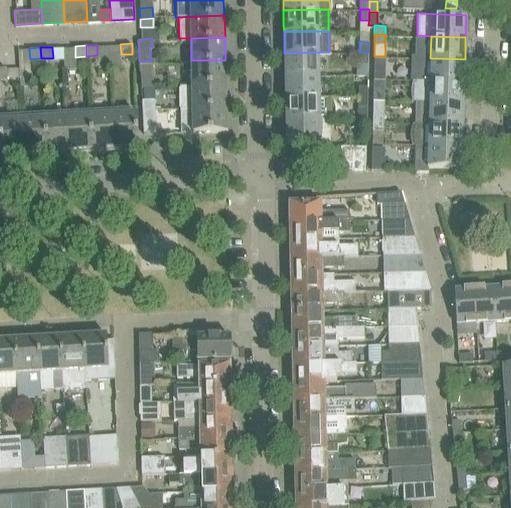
[(284,75),(319,74),(318,52),(284,53),(284,55),(284,56),(284,75)]
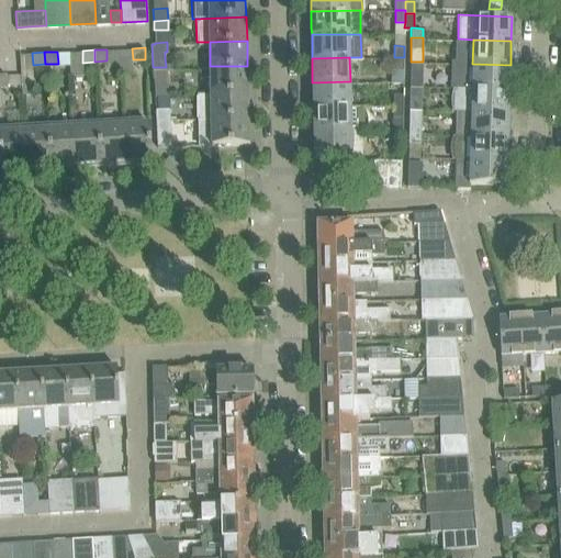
[(403,69),(404,57),(394,57),(394,69),(403,69)]
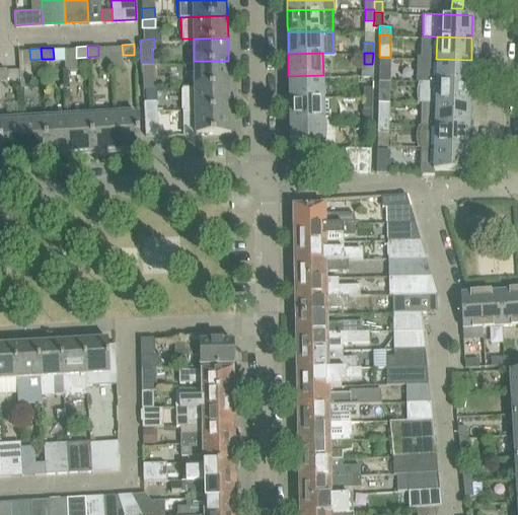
[(379,57),(378,69),(389,70),(390,57),(379,57)]
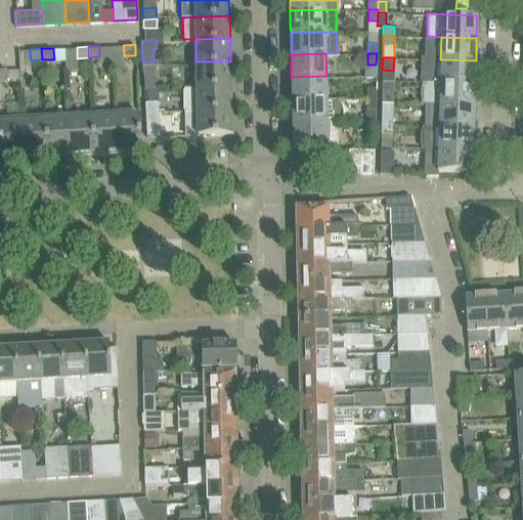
[(475,82),(476,60),(440,59),(440,81),(475,82)]
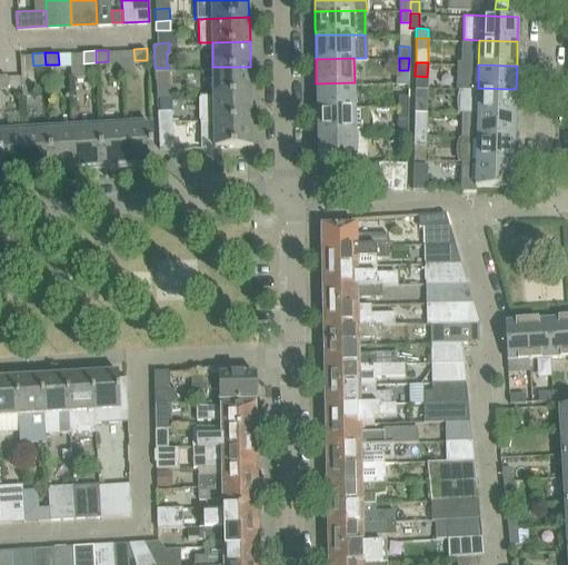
[(212,92),(250,92),(250,67),(212,67),(212,92)]
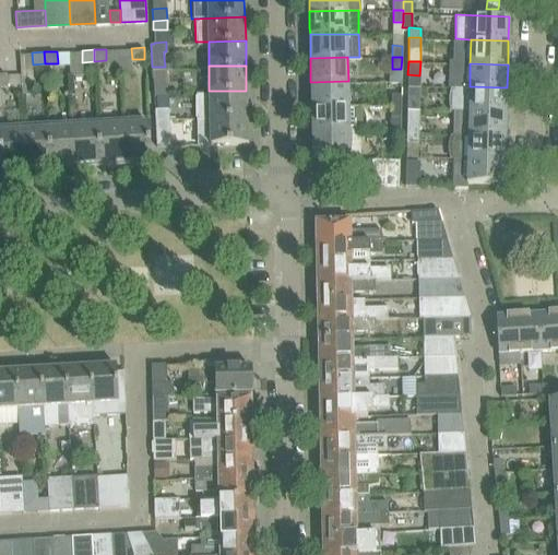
[(152,67),(153,80),(166,79),(165,67),(152,67)]
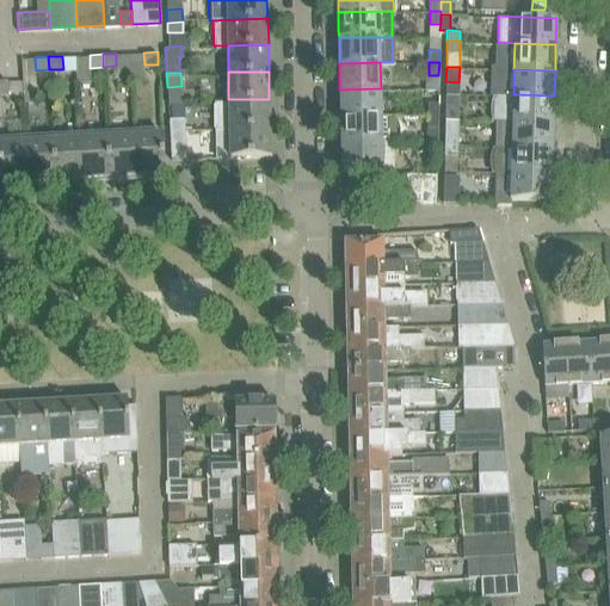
[(340,115),(381,115),(381,88),(339,90),(340,115)]
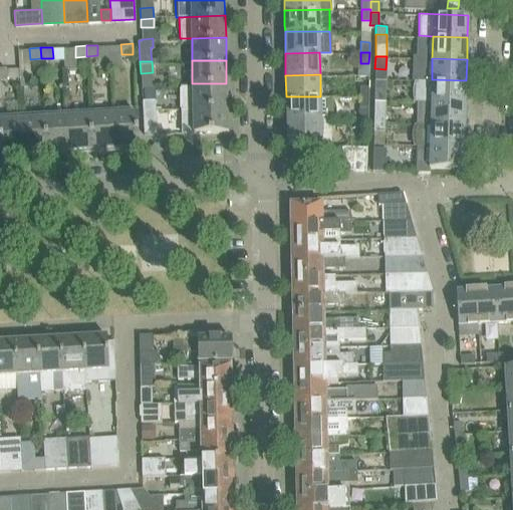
[(374,77),(374,86),(386,86),(386,78),(374,77)]
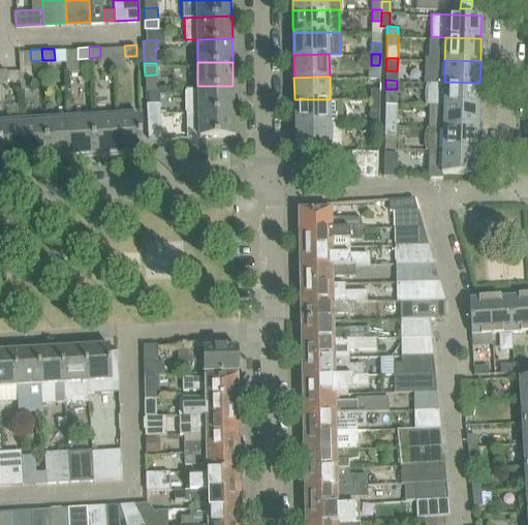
[(478,105),(479,83),(444,82),(427,82),(426,84),(425,87),(424,90),(424,92),(424,95),(425,98),(425,101),(426,103),(429,103),(478,105)]
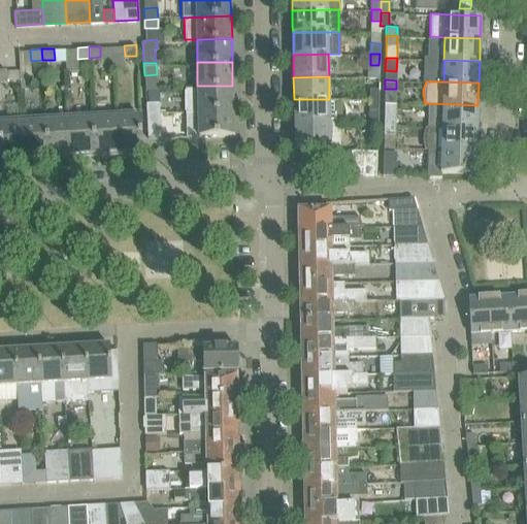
[(197,86),(185,86),(186,109),(233,108),(233,86),(197,86)]
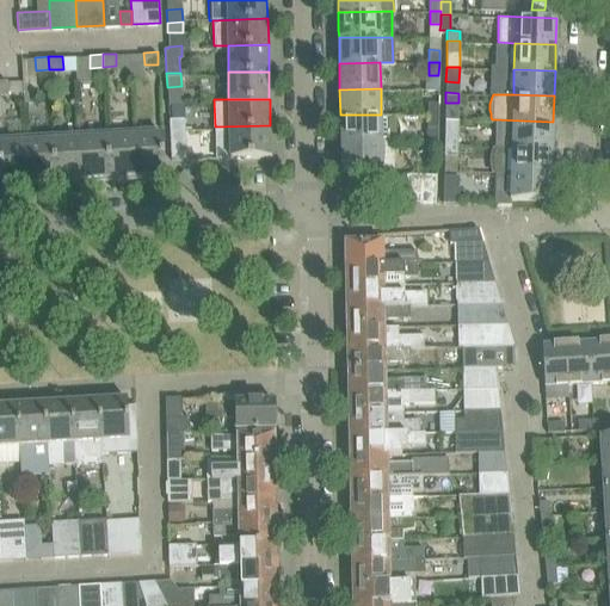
[(438,115),(438,101),(427,100),(427,113),(438,115)]
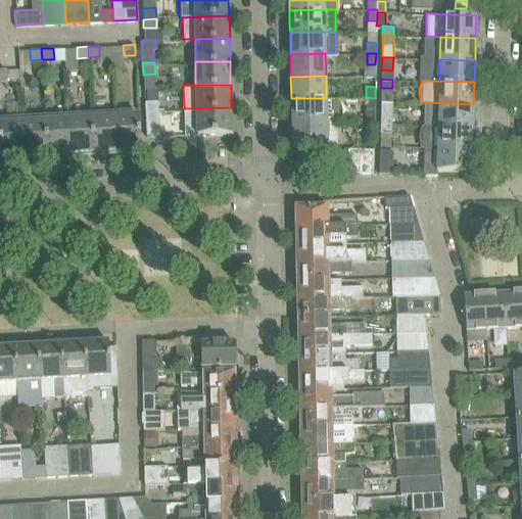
[(374,108),(375,98),(366,97),(366,108),(374,108)]
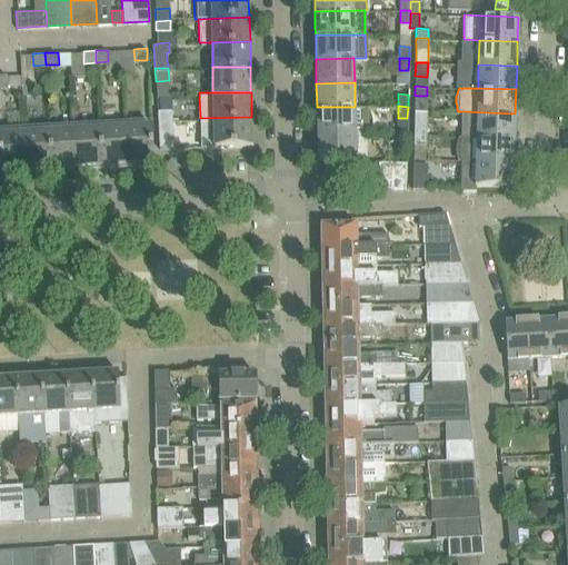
[(317,107),(317,131),(366,130),(368,130),(368,107),(355,107),(317,107)]
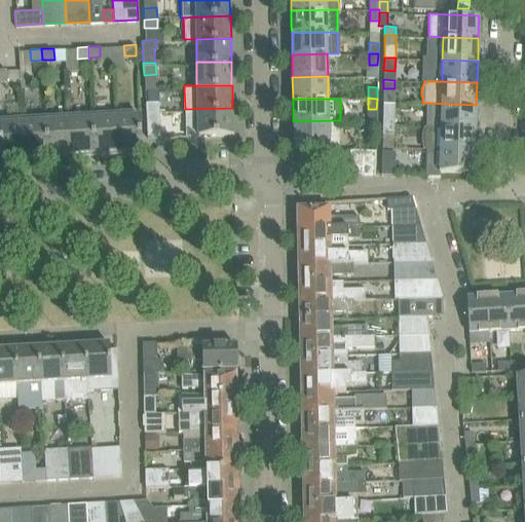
[(145,101),(146,109),(158,109),(157,100),(145,101)]
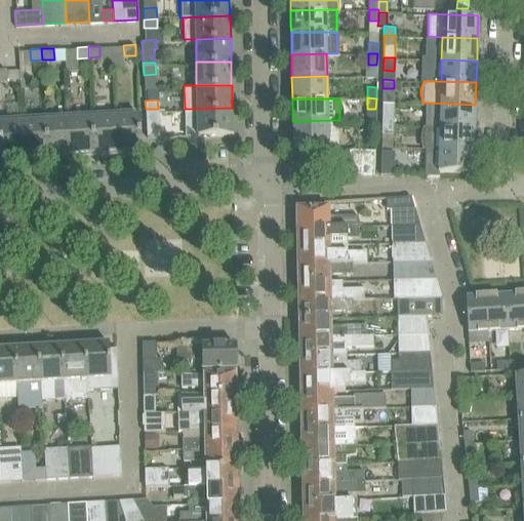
[(381,115),(381,123),(393,124),(393,102),(383,102),(381,115)]
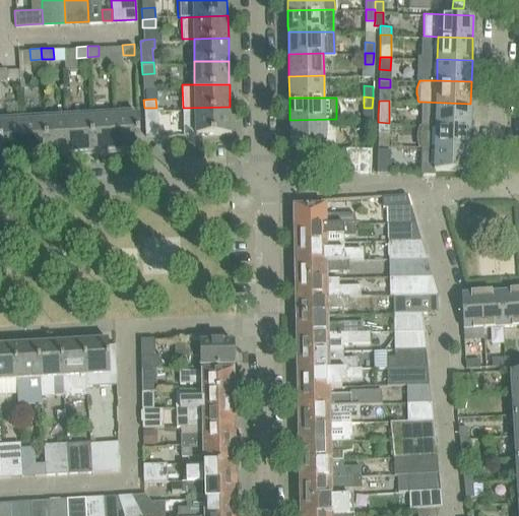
[(470,126),(470,104),(422,102),(420,124),(470,126)]
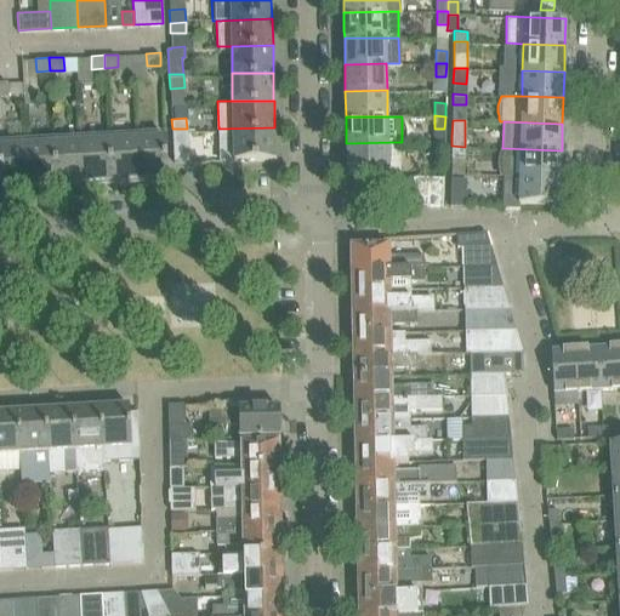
[(274,127),(219,129),(219,130),(221,130),(221,159),(269,158),(274,158),(274,148),(274,133),(274,127)]
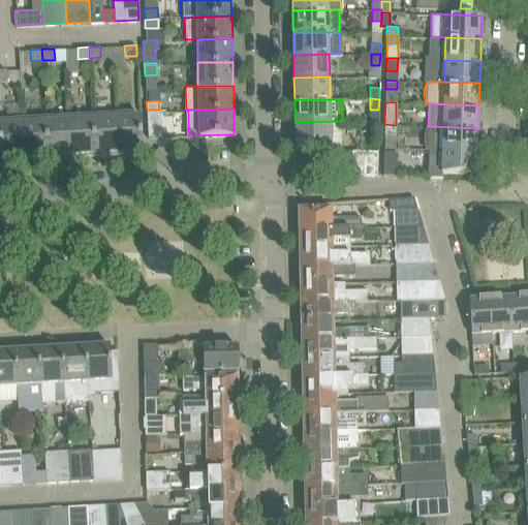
[(159,121),(159,110),(147,110),(148,122),(159,121)]
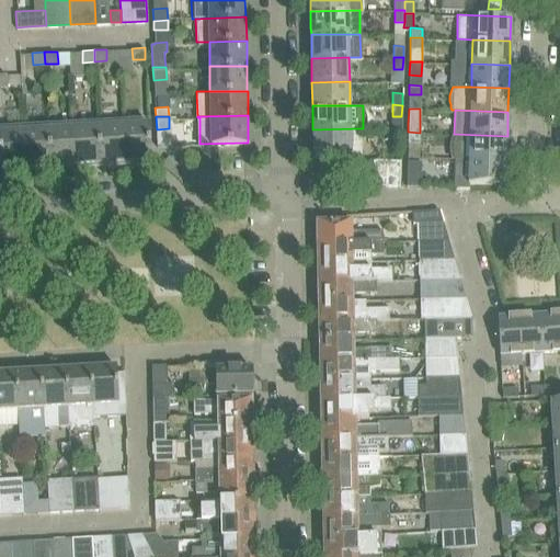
[(149,121),(123,123),(125,161),(151,159),(149,121)]
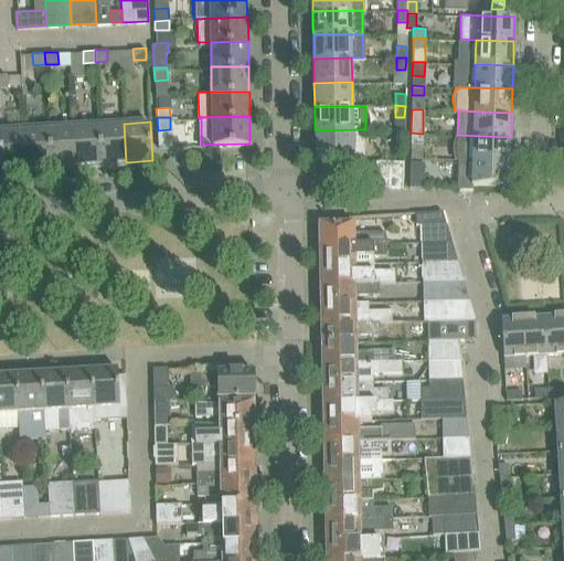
[(100,163),(126,162),(124,124),(98,125),(100,163)]
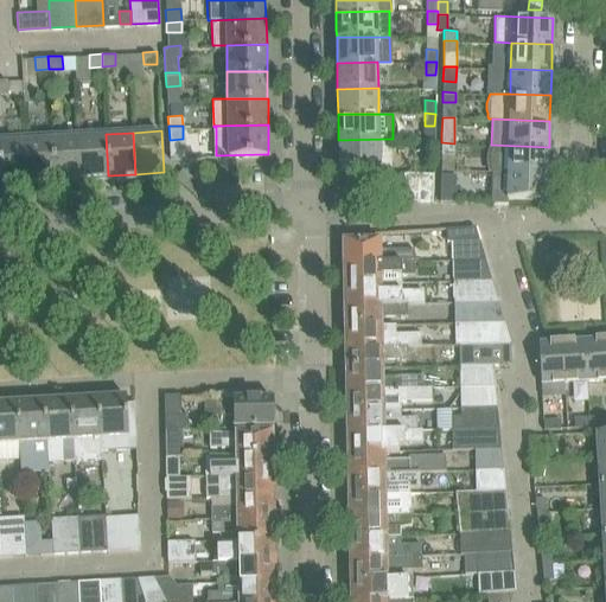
[(106,134),(78,135),(81,178),(108,175),(106,134)]
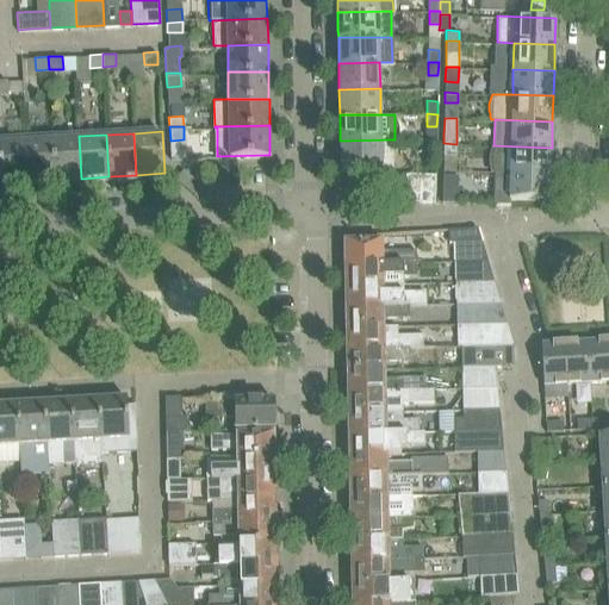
[(54,180),(81,179),(79,136),(51,138),(54,180)]
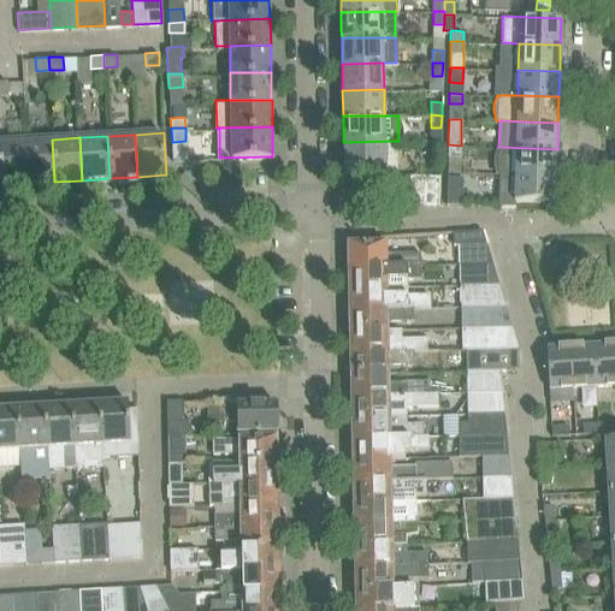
[(27,183),(54,182),(52,140),(24,141),(27,183)]
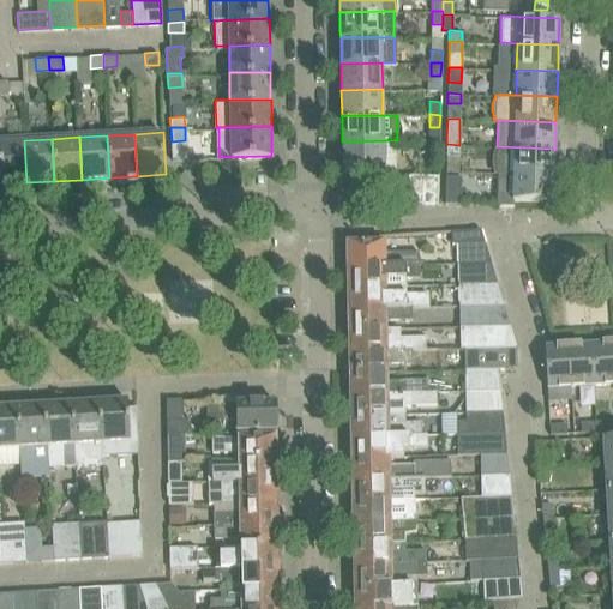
[(0,184),(26,182),(24,140),(0,142),(0,184)]
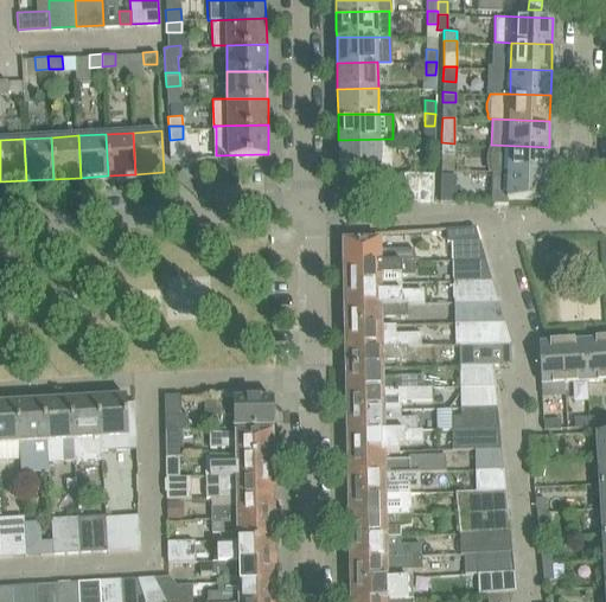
[(390,139),(338,140),(339,166),(353,166),(380,165),(380,171),(391,171),(390,139)]
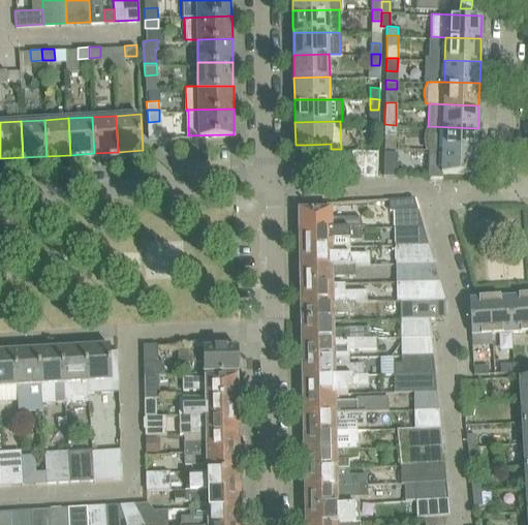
[(384,124),(384,133),(396,134),(396,125),(384,124)]
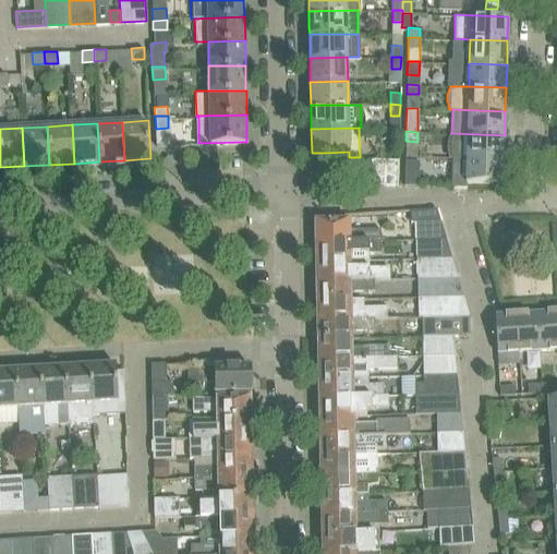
[(505,135),(451,133),(449,133),(448,135),(447,139),(447,142),(447,145),(447,147),(447,151),(447,154),(448,156),(451,157),(504,158),(505,135)]
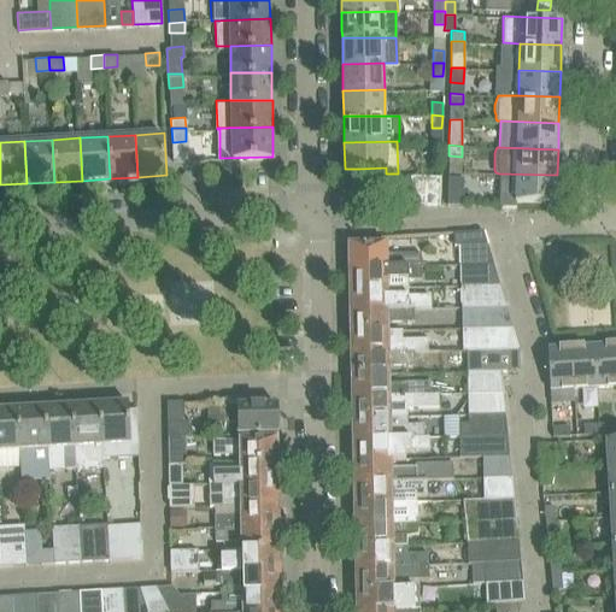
[(410,174),(409,201),(424,202),(426,175),(410,174)]
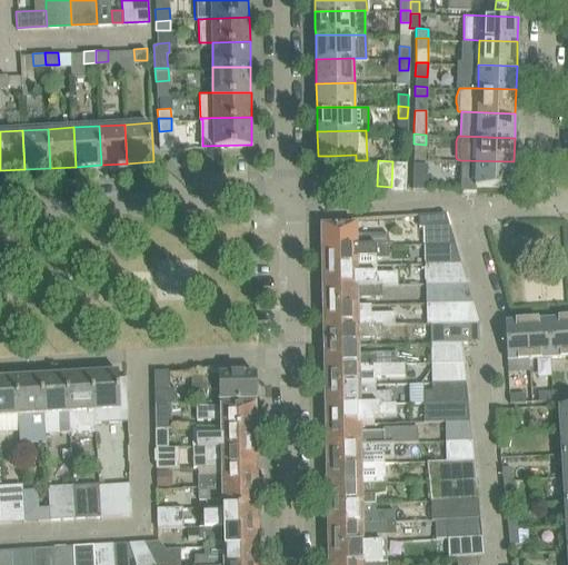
[(514,161),(460,160),(459,189),(476,189),(476,185),(512,186),(514,161)]
